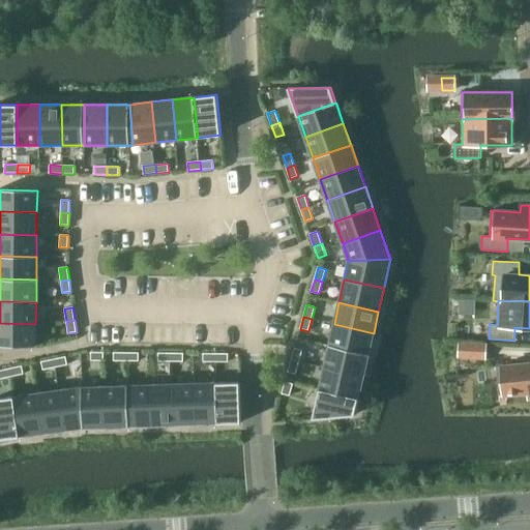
[(0,323),(0,346),(35,347),(35,324),(0,323)]
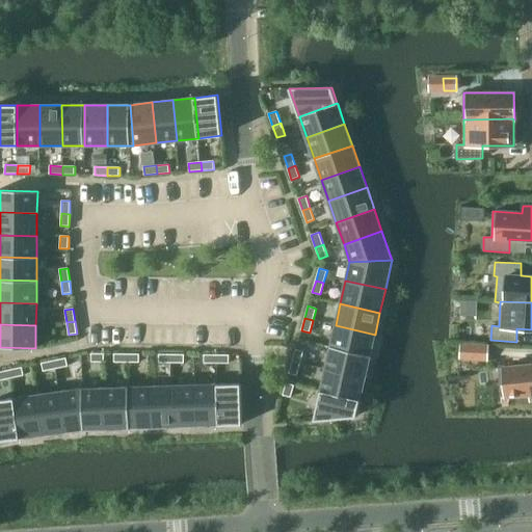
[(330,347),(370,356),(375,335),(336,325),(330,347)]
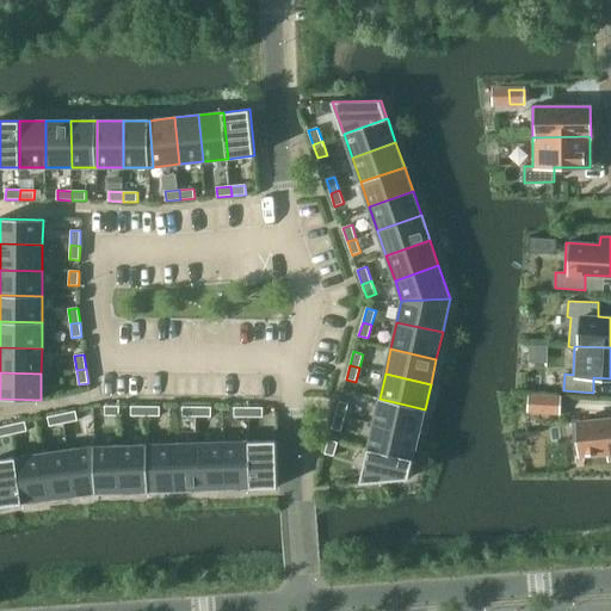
[(530,396),(529,412),(559,413),(560,399),(530,396)]
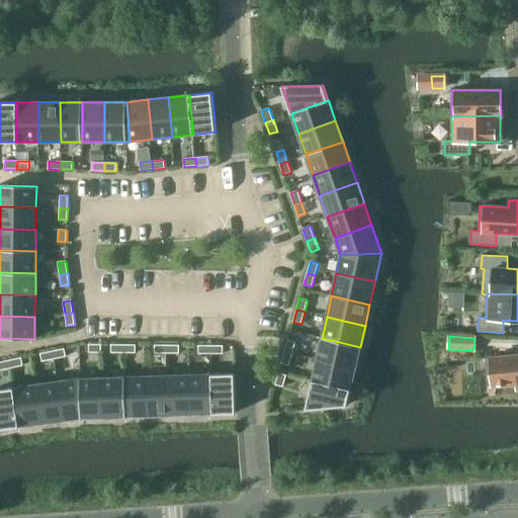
[(317,359),(355,368),(360,347),(322,338),(317,359)]
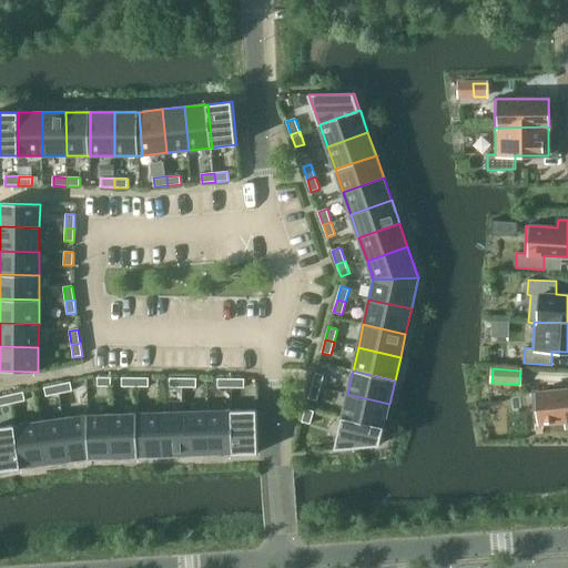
[(316,373),(312,386),(321,388),(324,375),(316,373)]
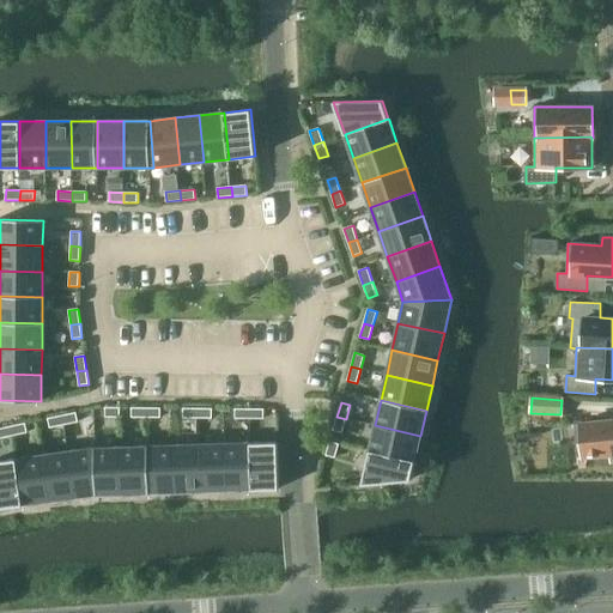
[(105,407),(105,417),(120,417),(120,407),(105,407)]
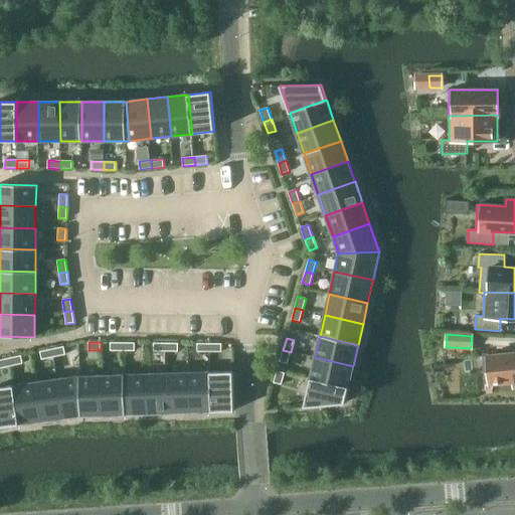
[(123,342),(111,342),(111,350),(123,351),(123,342)]
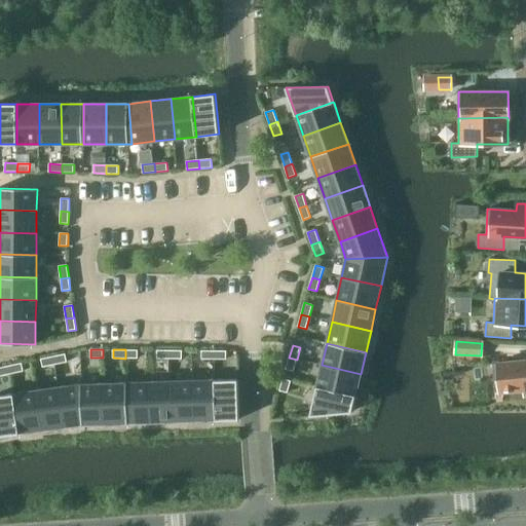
[(125,349),(125,359),(138,359),(138,350),(125,349)]
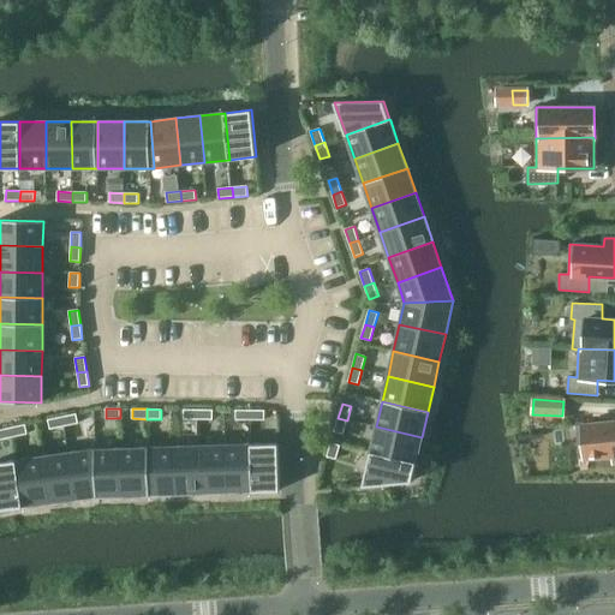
[(198,410),(184,410),(184,419),(198,419),(198,410)]
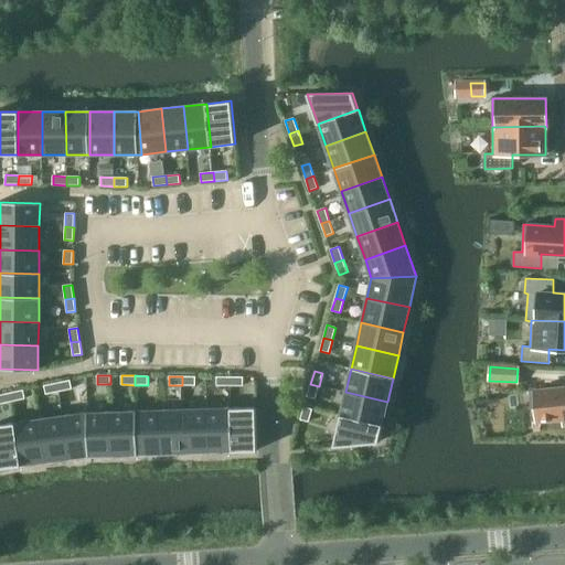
[(182,376),(182,385),(195,385),(195,376),(182,376)]
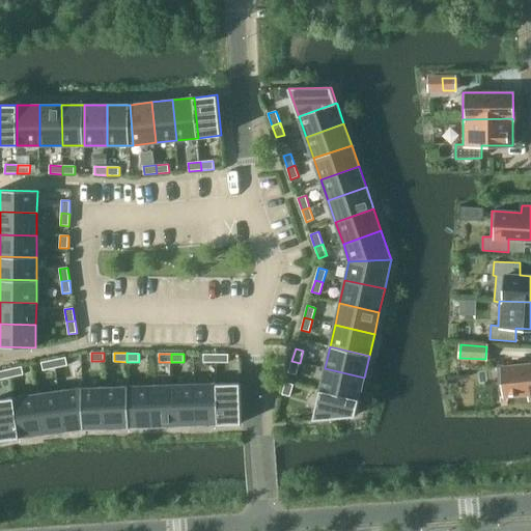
[(216,363),(216,354),(203,354),(203,362),(216,363)]
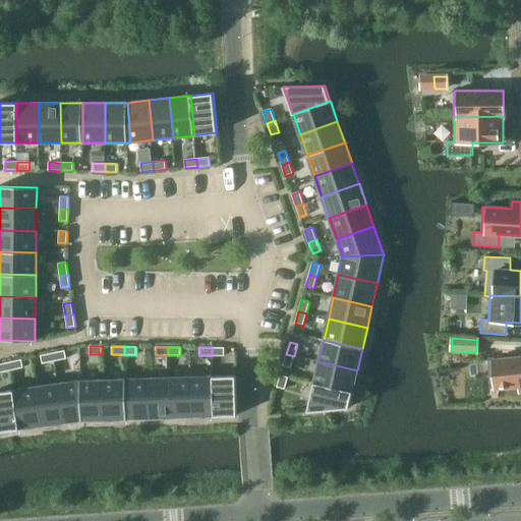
[(212,347),(212,356),(224,356),(224,348),(212,347)]
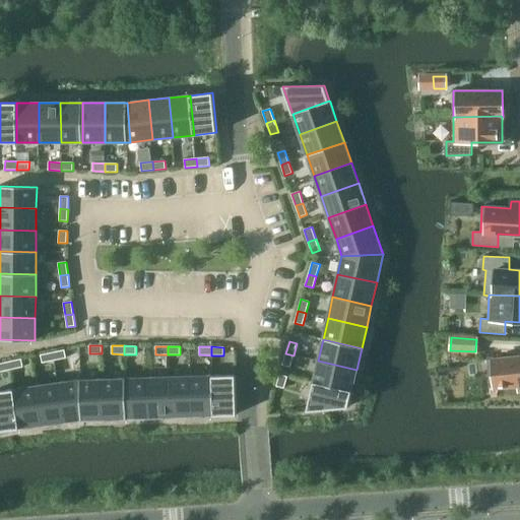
[(64,349),(53,352),(54,361),(66,358),(64,349)]
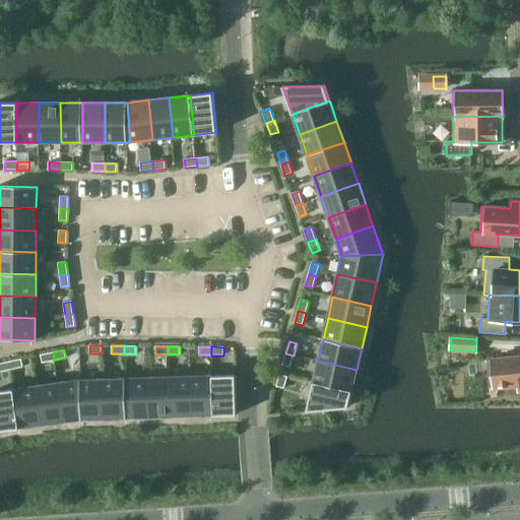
[(43,363),(54,361),(53,352),(41,354),(43,363)]
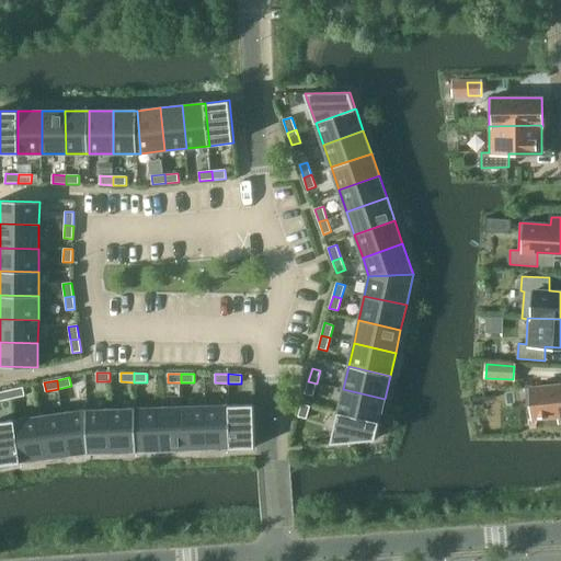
[(313,396),(317,384),(308,381),(305,393),(313,396)]
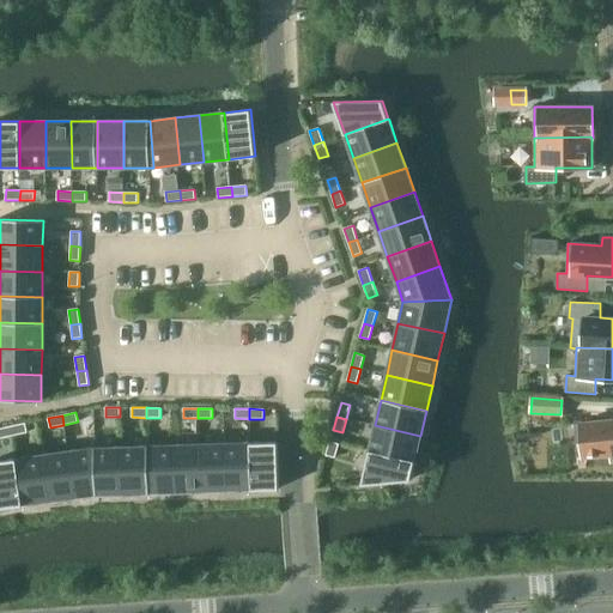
[(612,422),(574,426),(577,460),(611,456),(612,465),(612,422)]
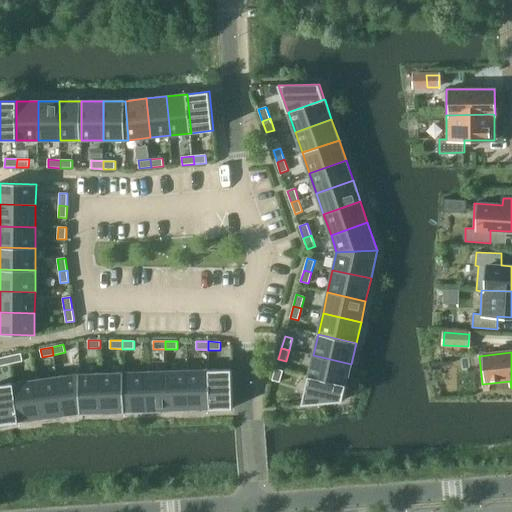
[(21,353),(9,356),(11,364),(23,361),(21,353)]
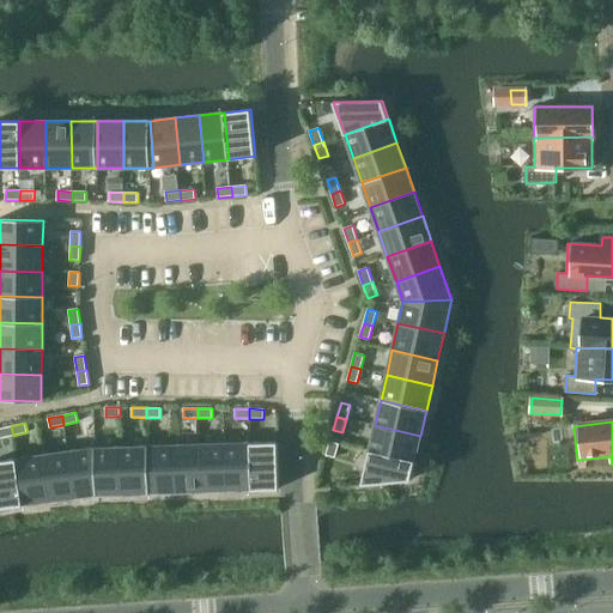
[(375,425),(369,450),(414,461),(420,436),(375,425)]
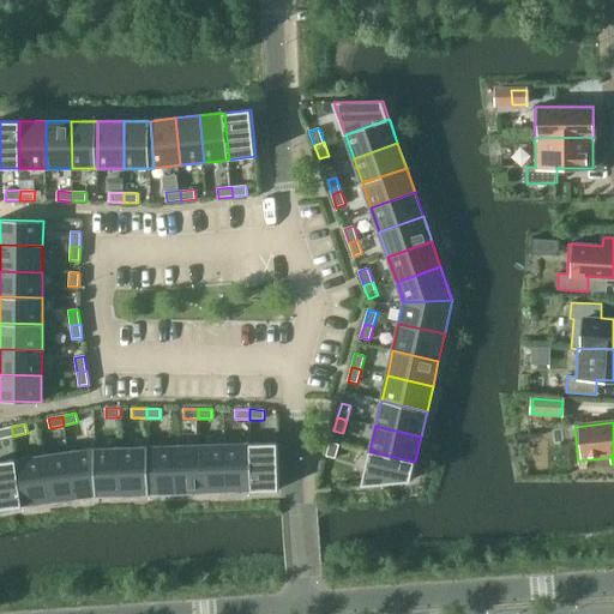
[(0,439),(13,437),(11,427),(0,428),(0,439)]
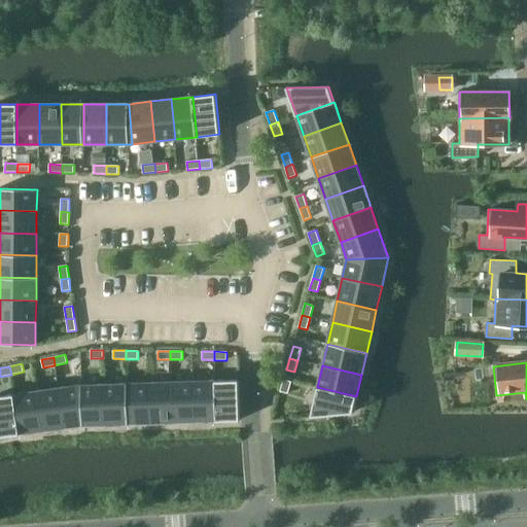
[(280,391),(288,393),(291,382),(283,379),(280,391)]
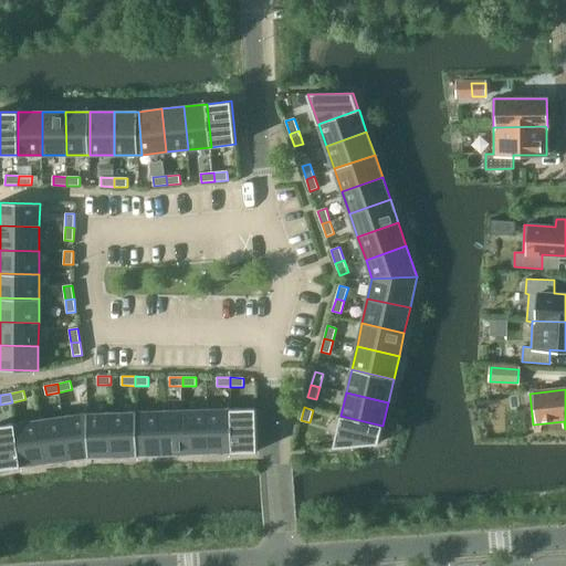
[(257,408),(231,409),(232,452),(258,451),(257,408)]
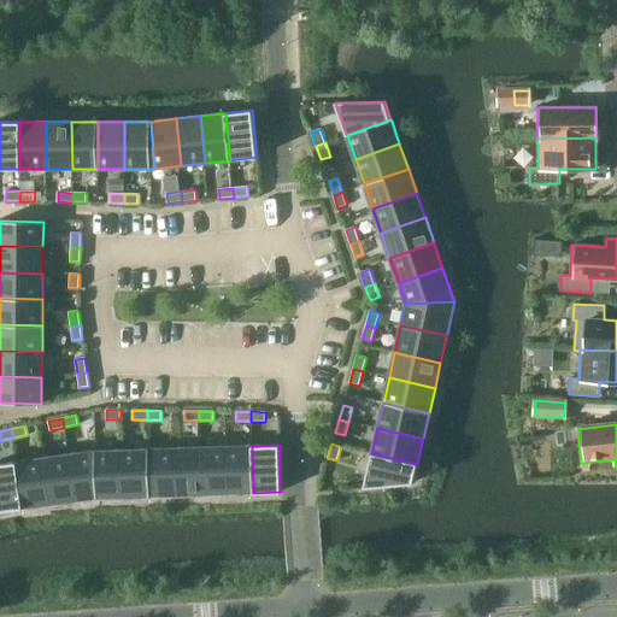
[(200,447),(201,494),(228,493),(227,446),(200,447)]
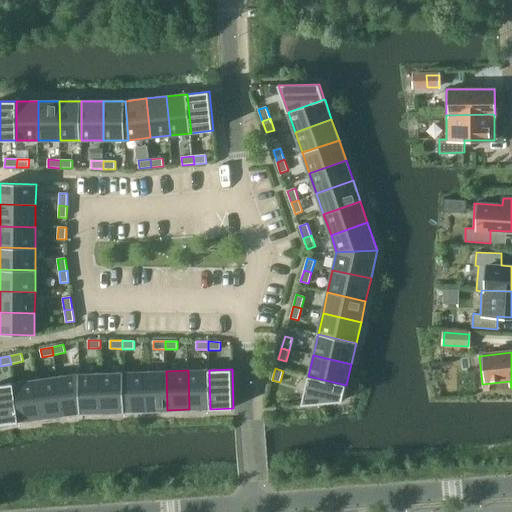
[(189,409),(210,409),(209,370),(188,370),(189,409)]
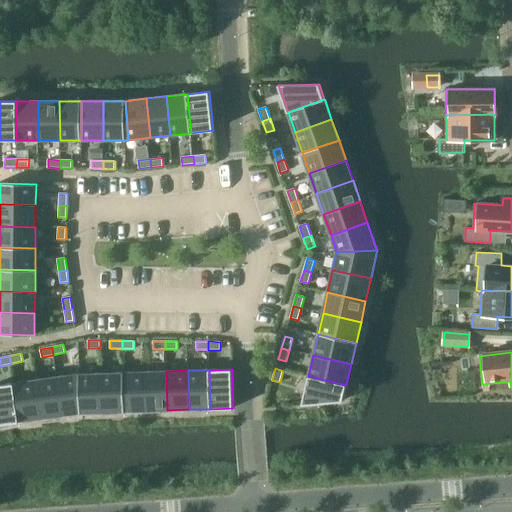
[(144,372),(146,411),(167,410),(166,371),(144,372)]
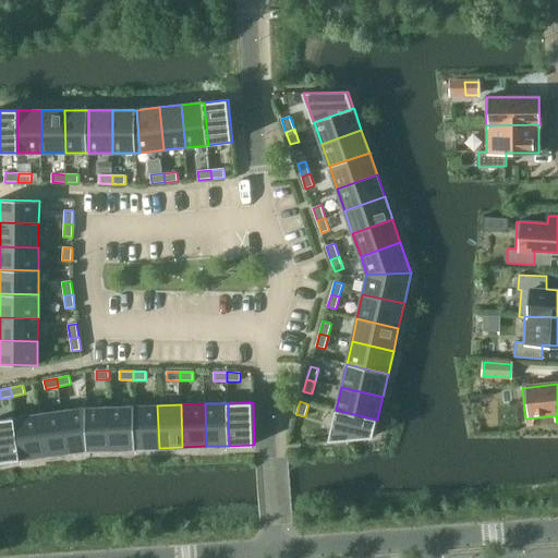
[(159,448),(157,405),(134,407),(135,449),(144,448),(159,448)]
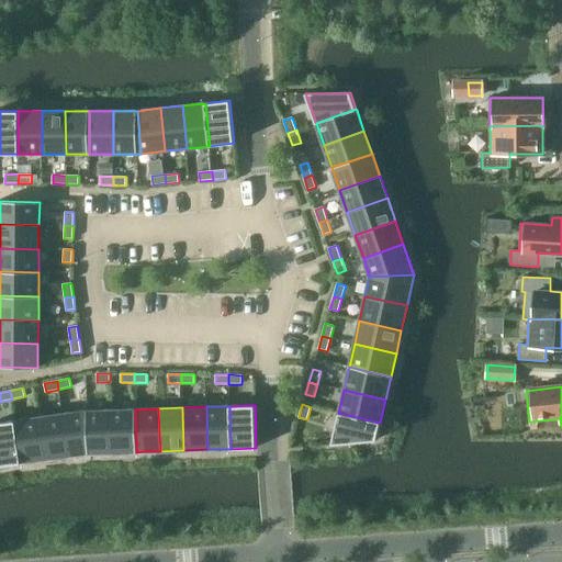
[(83,411),(88,453),(113,452),(111,409),(83,411)]
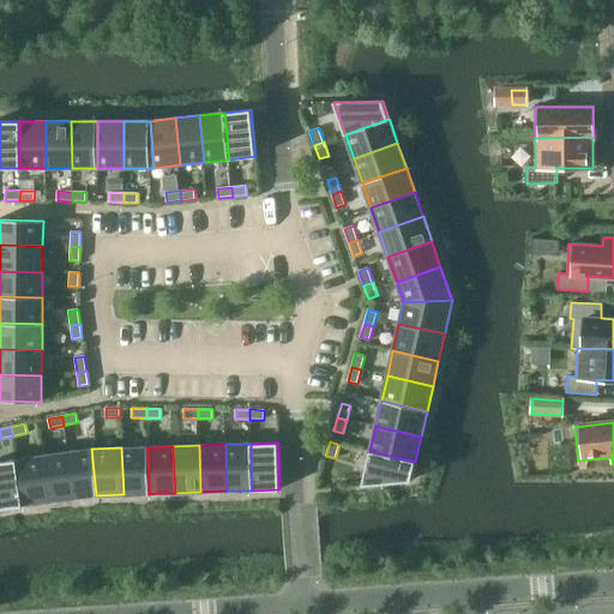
[(124,494),(149,494),(148,447),(121,447),(124,494)]
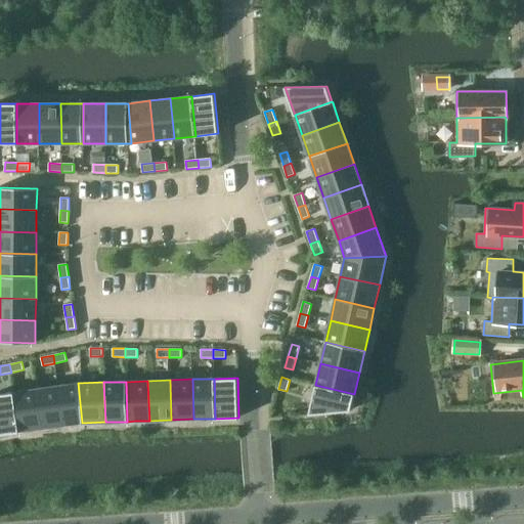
[(78,383),(56,386),(62,426),(82,423),(78,383)]
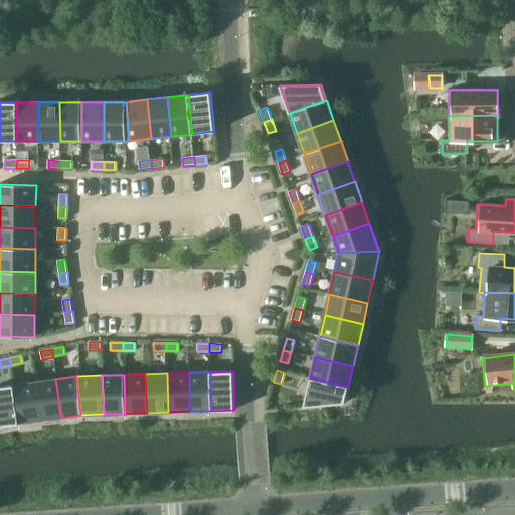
[(348,387),(310,378),(304,406),(345,403),(348,387)]
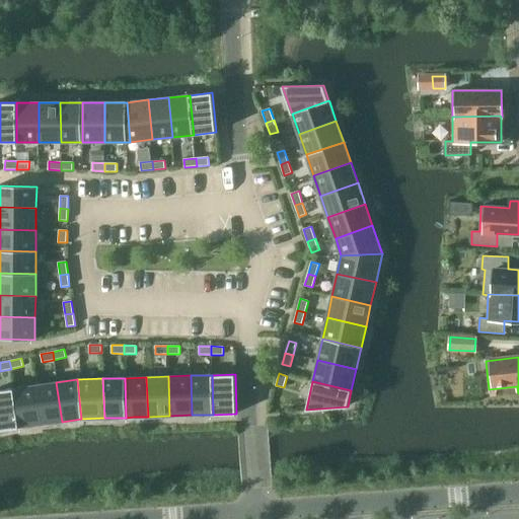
[(41,425),(62,422),(56,382),(34,385),(41,425)]
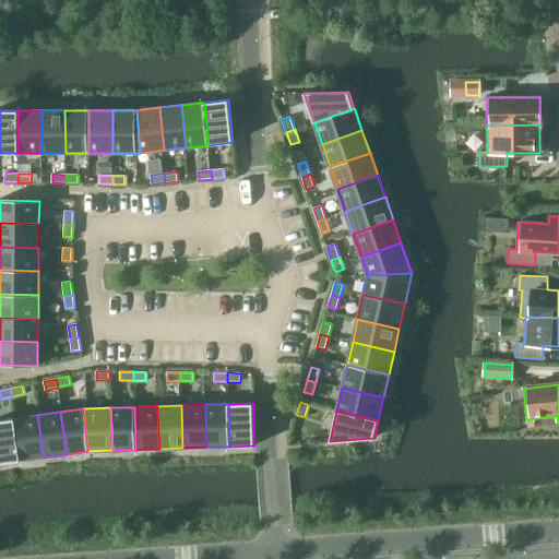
[(18,418),(14,418),(21,461),(44,458),(37,415),(18,418)]
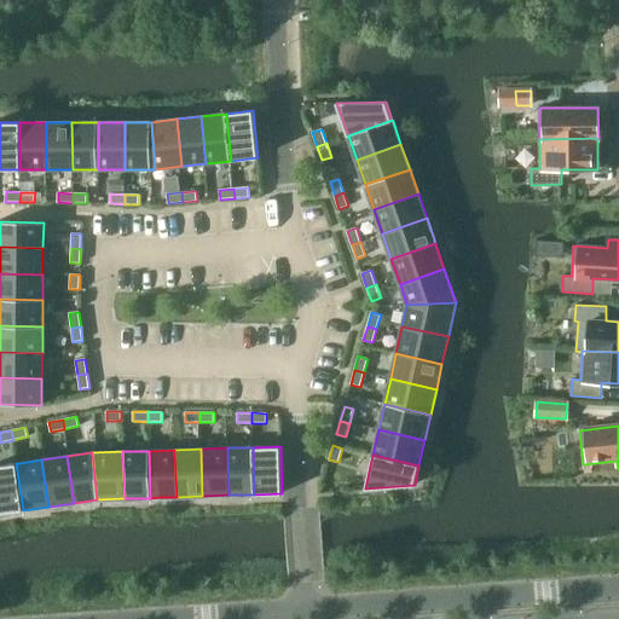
[(0,513),(23,510),(16,463),(0,464),(0,513)]
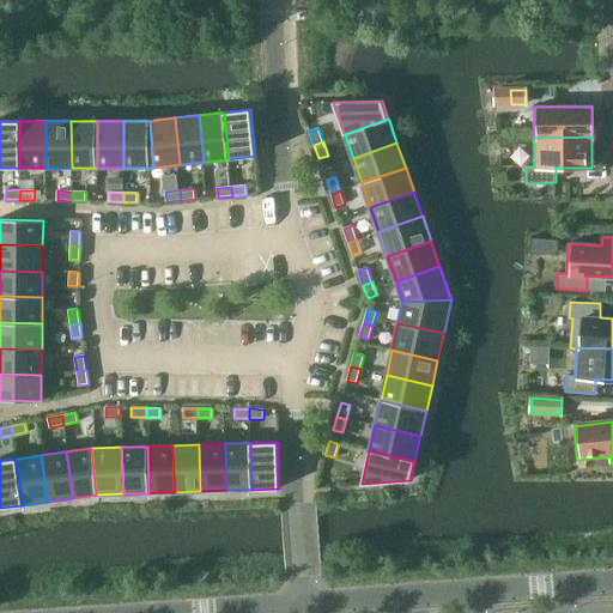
All buildings are outlined.
